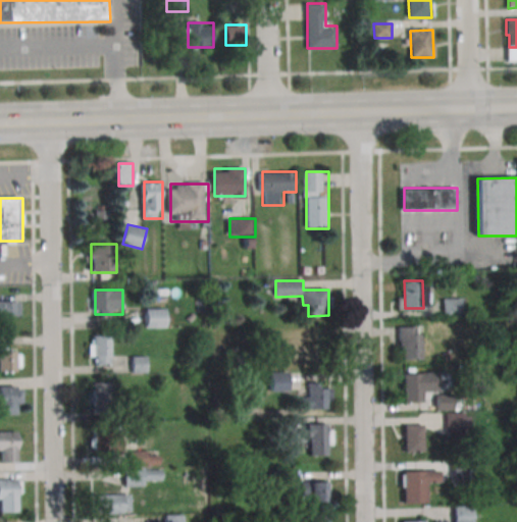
[(466,298),(446,298),(446,316),(473,316),(473,306),(466,306),(466,298)]
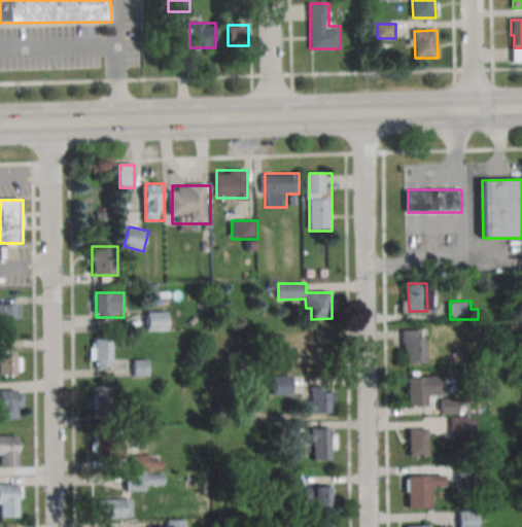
[(0,304),(0,318),(24,319),(24,304),(0,304)]
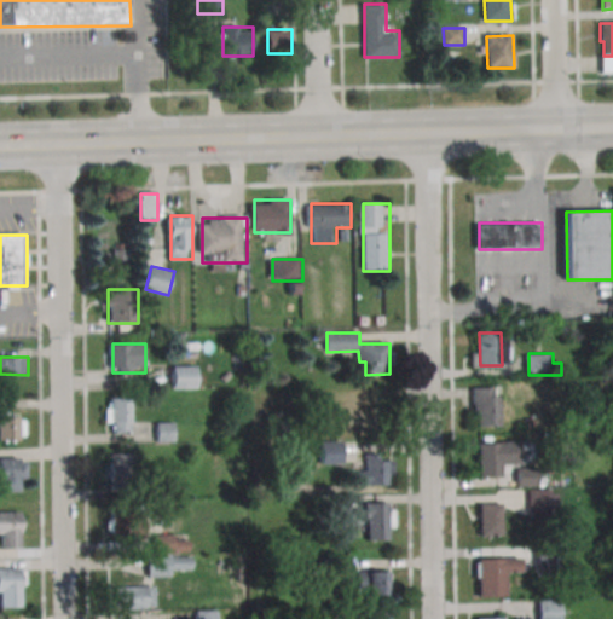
[(175,366),(175,389),(200,389),(200,366),(175,366)]
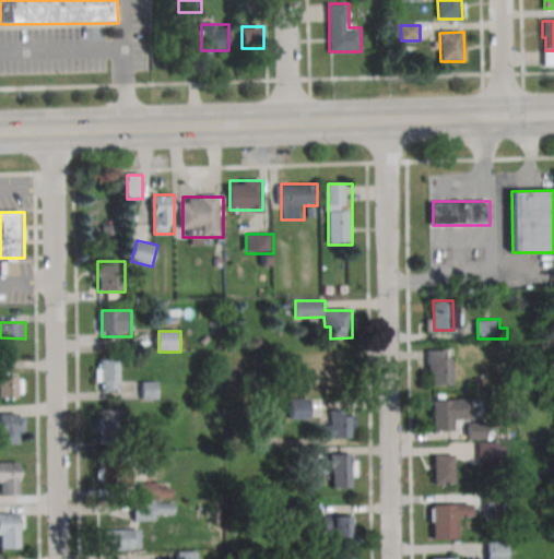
[(435,356),(455,355),(456,385),(435,385),(435,356)]
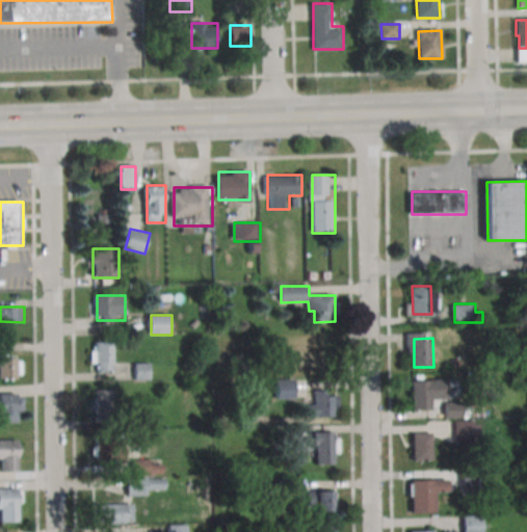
[(95,343),(95,371),(115,371),(115,343),(95,343)]
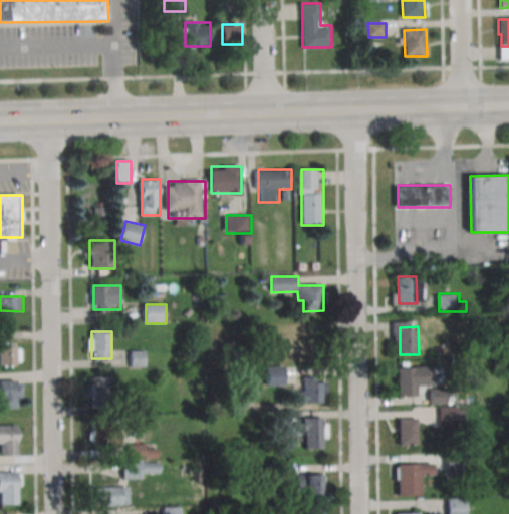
[(23,366),(23,343),(1,343),(1,366),(23,366)]
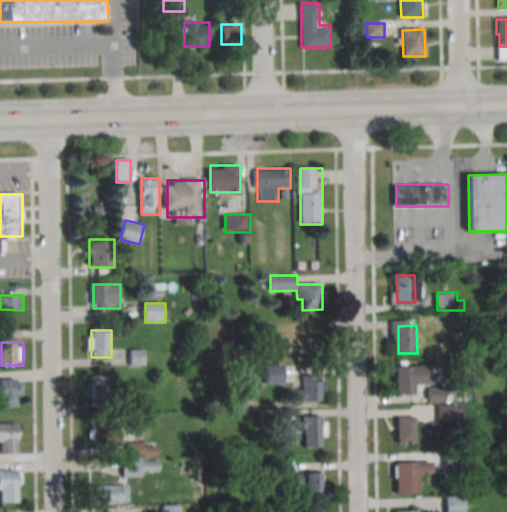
[(147,366),(147,349),(132,349),(132,366),(147,366)]
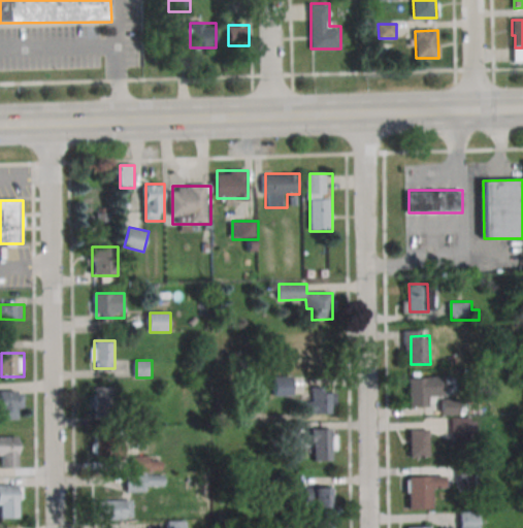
[(296,396),(296,376),(276,376),(276,396),(296,396)]
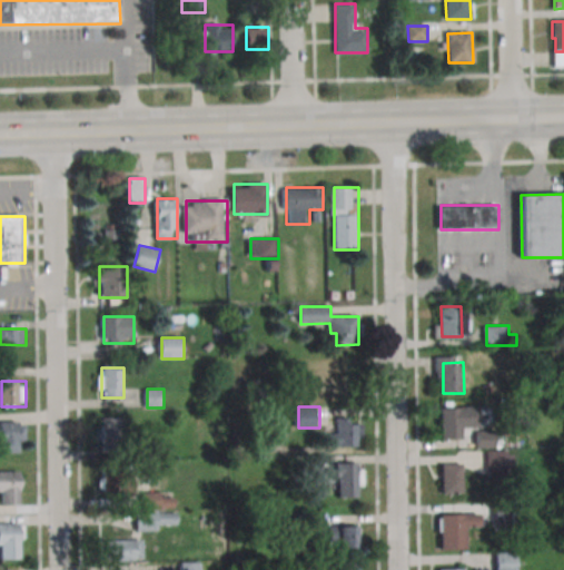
[(443,410),(463,410),(464,440),(444,440),(443,410)]
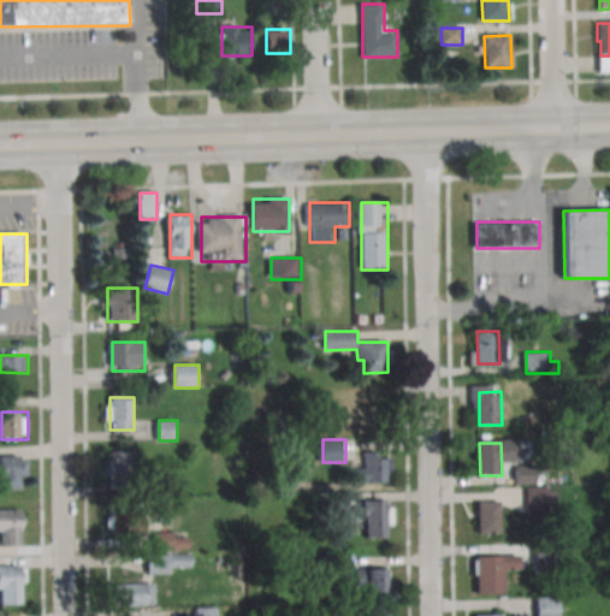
[(136,451),(111,451),(111,477),(136,477),(136,451)]
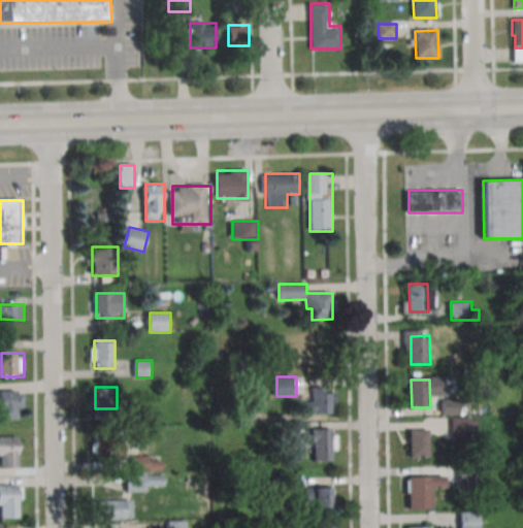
[(2,419),(26,419),(26,391),(2,391),(2,419)]
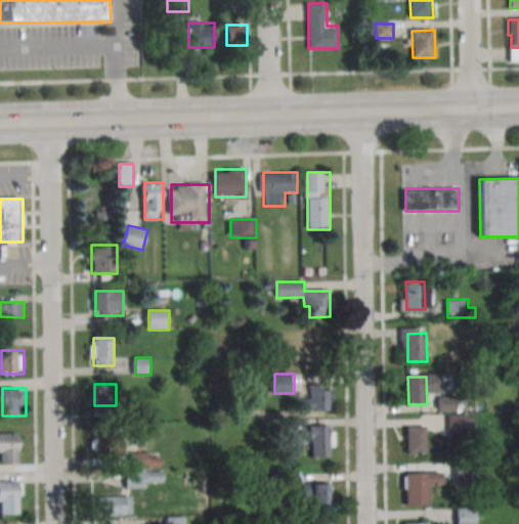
[(312,390),(331,390),(331,411),(312,411),(312,390)]
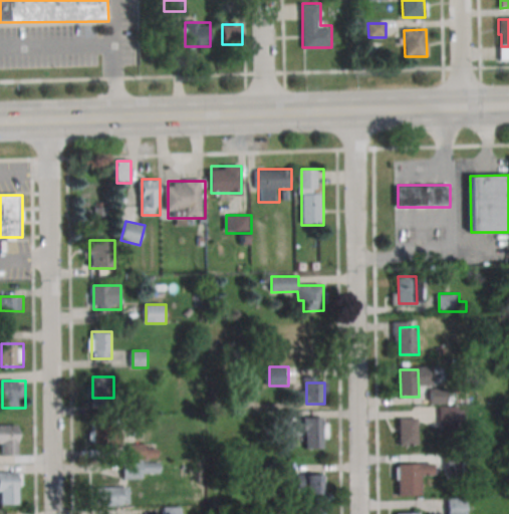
[(451,391),(434,391),(434,404),(451,404),(451,391)]
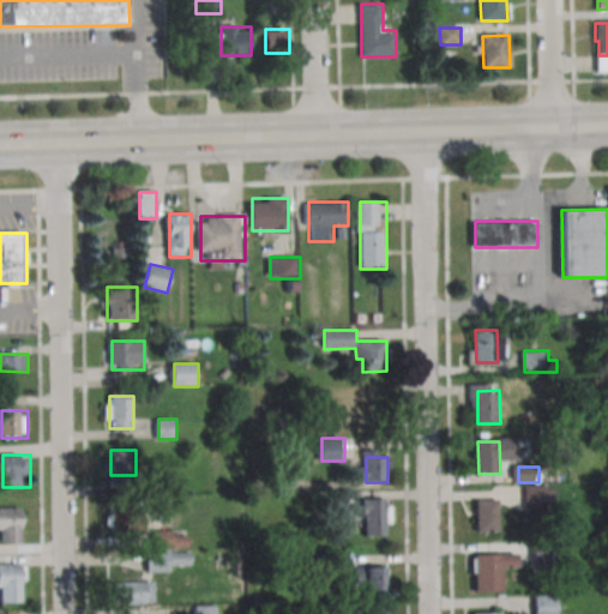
[(528,486),(528,512),(557,512),(557,486),(528,486)]
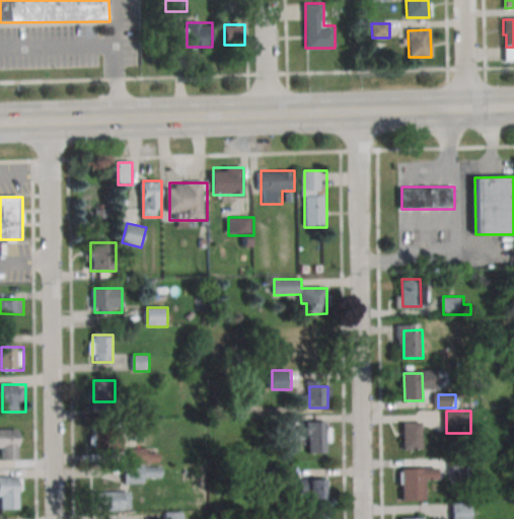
[(310,423),(327,423),(328,453),(311,454),(310,423)]
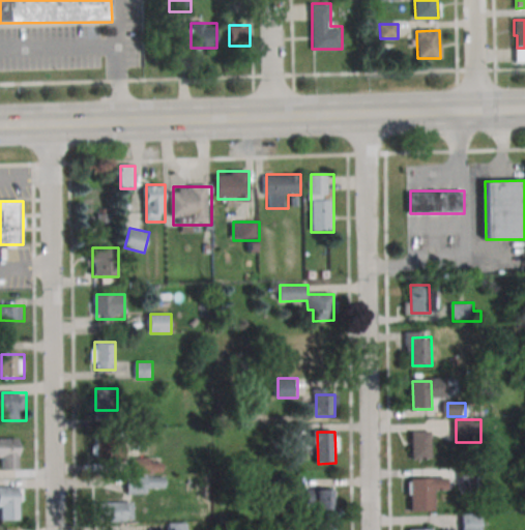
[(413,432),(432,432),(433,460),(414,460),(413,432)]
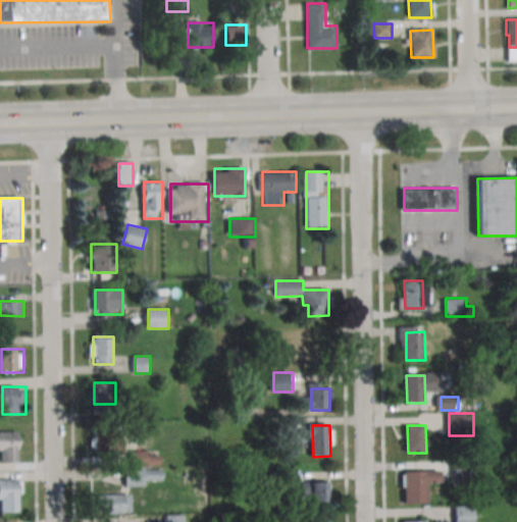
[(20,431),(0,430),(0,451),(5,451),(5,463),(20,463),(20,431)]
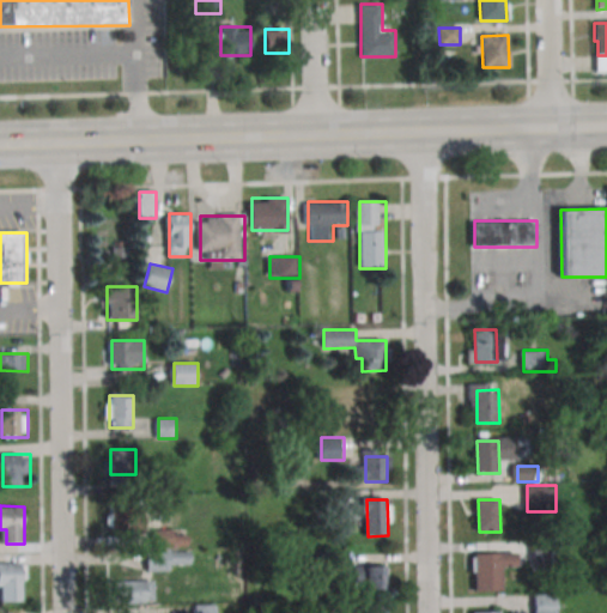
[(146,508),(121,508),(121,536),(146,536),(146,508)]
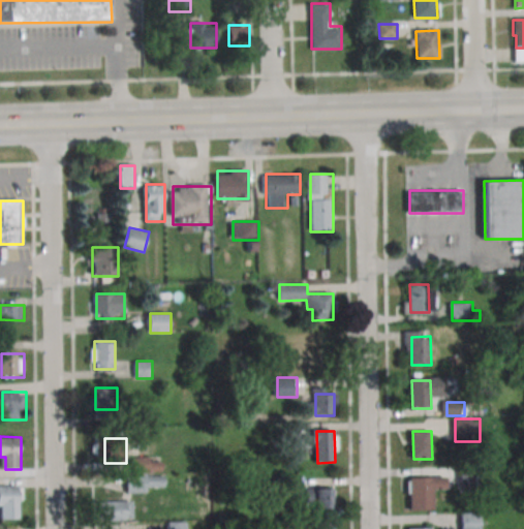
[(165,472),(165,457),(136,457),(136,472),(165,472)]
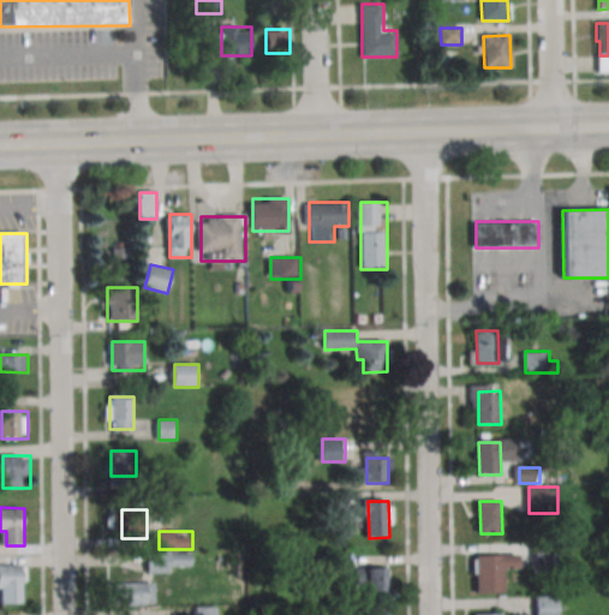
[(150,553),(150,573),(177,573),(177,566),(193,566),(193,553),(150,553)]
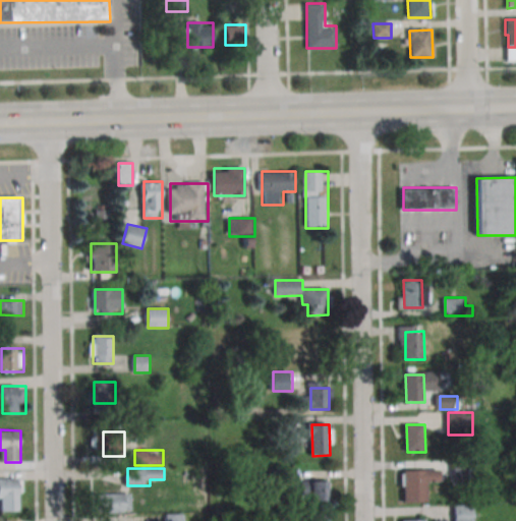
[(404,471),(441,470),(441,482),(428,482),(428,504),(405,504),(404,471)]
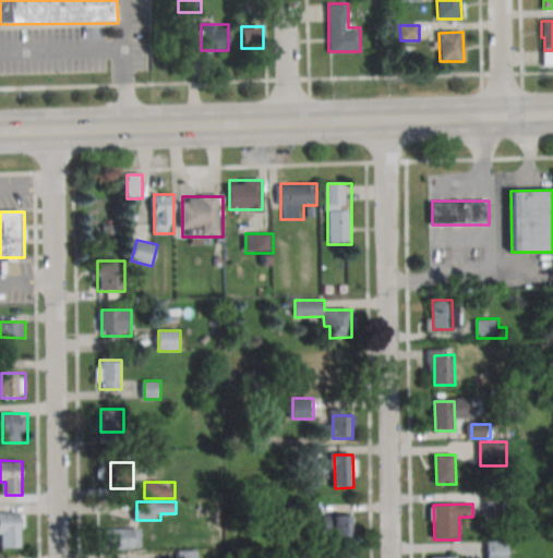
[(26,512),(0,511),(0,547),(26,547),(26,512)]
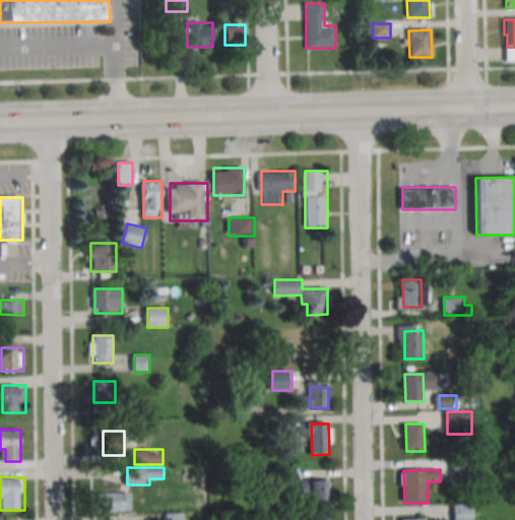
[(312,480),(330,480),(330,502),(312,502),(312,480)]
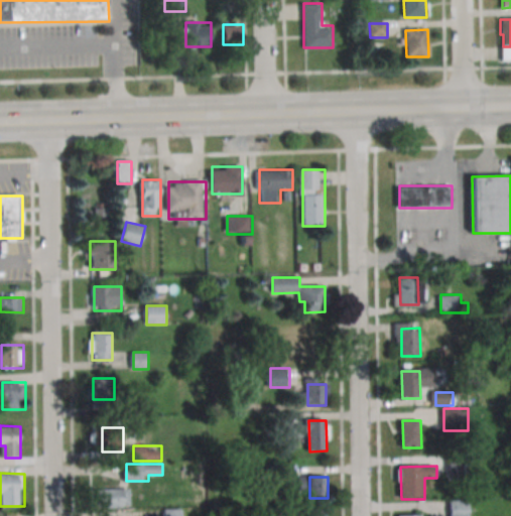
[(131,507),(131,489),(101,489),(101,507),(131,507)]
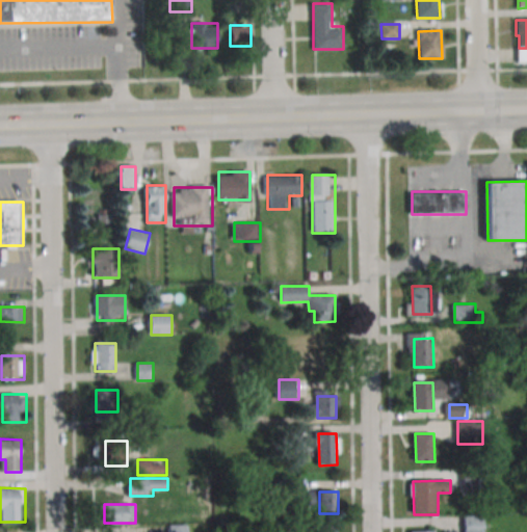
[(466,515),(466,531),(484,531),(485,515),(466,515)]
